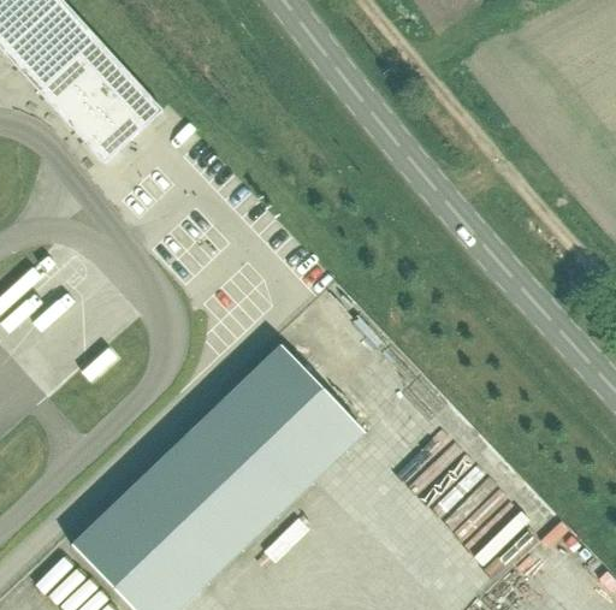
[(118,147),(118,148),(163,107),(65,0),(0,0),(0,46),(92,147),(92,146),(105,160),(118,147)]
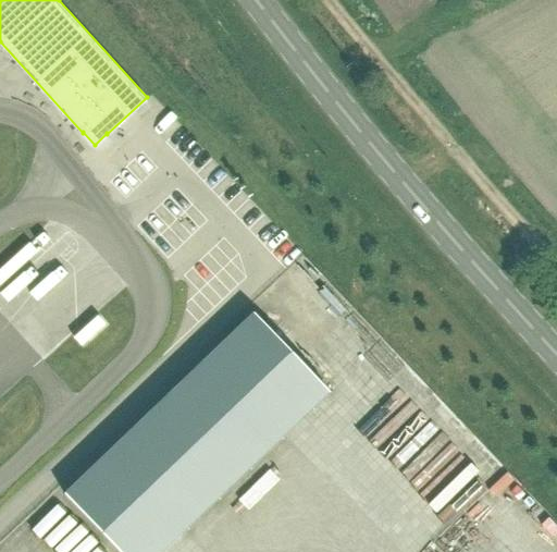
[(254,309),(65,490),(123,551),(159,551),(330,389),(254,309)]
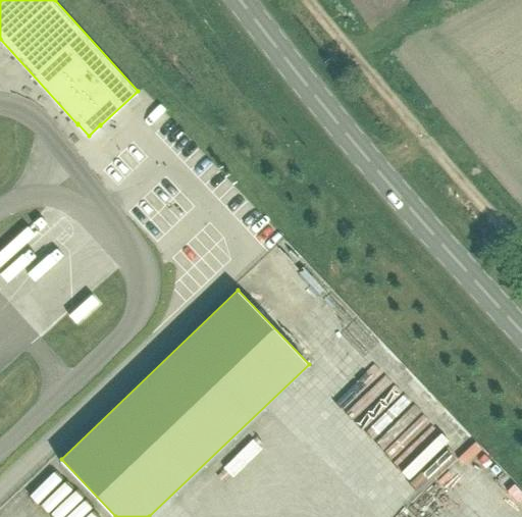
[(245,507),(255,499),(239,480),(228,488),(245,507)]
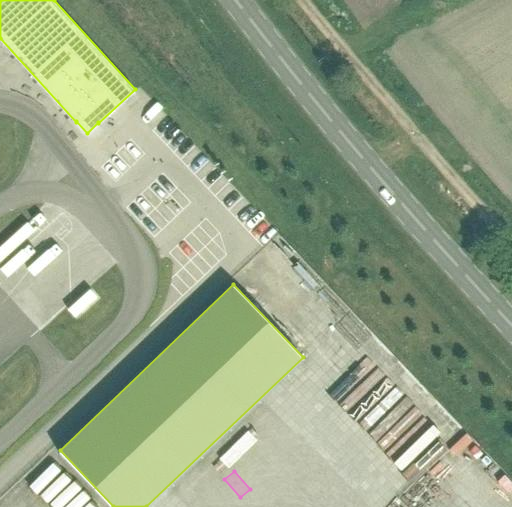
[(259,506),(321,506),(317,489),(258,502),(259,506)]
